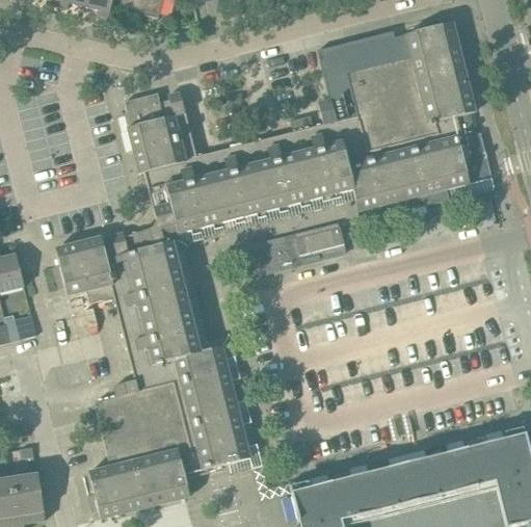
[(85,0),(84,3),(99,6),(98,12),(109,15),(112,0),(85,0)]
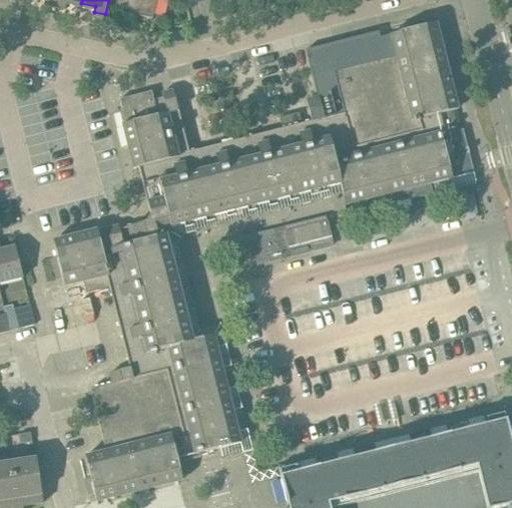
[(116,0),(115,6),(153,15),(156,0),(116,0)]
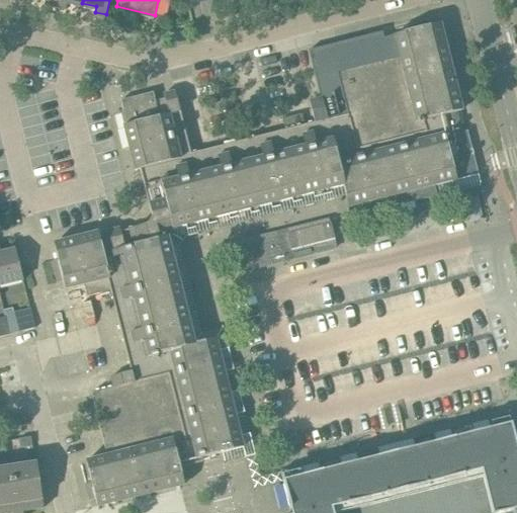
[(167,227),(343,182),(348,203),(360,200),(373,208),(482,181),(482,179),(481,180),(467,126),(463,124),(458,107),(462,106),(463,106),(441,19),(436,20),(432,21),(431,16),(415,20),(416,25),(406,28),(404,23),(310,48),(322,96),(312,98),(317,118),(306,121),(303,109),(283,114),(286,125),(191,150),(176,87),(164,90),(166,95),(156,97),(156,96),(154,88),(121,96),(121,97),(122,101),(124,106),(123,107),(122,109),(125,121),(124,121),(136,166),(141,165),(153,214),(152,216),(151,218),(149,221),(148,221),(142,223),(121,228),(120,224),(117,225),(112,226),(108,227),(110,232),(100,235),(99,228),(54,239),(66,285),(85,280),(88,292),(111,286),(132,367),(112,372),(114,382),(92,389),(107,451),(87,456),(98,503),(185,481),(180,459),(244,443),(217,335),(210,336),(205,337),(200,339),(195,340),(167,227)]
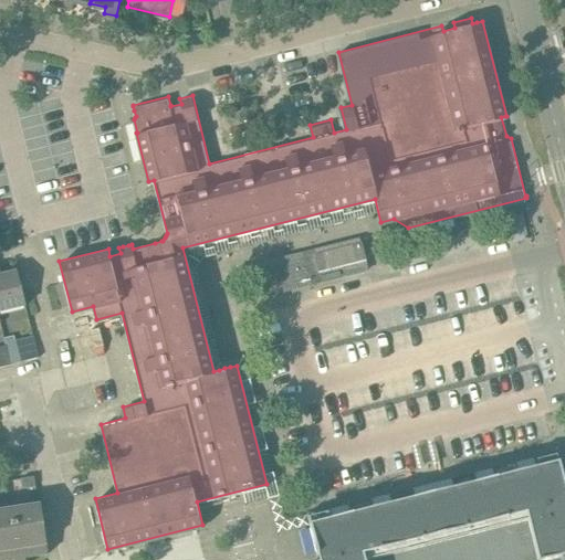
[(339,242),(278,257),(284,286),(368,264),(365,250),(362,238),(359,238),(359,235),(338,241),(339,242)]
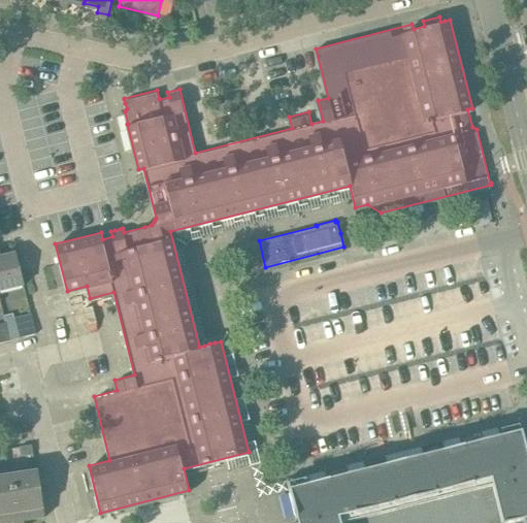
[(0,248),(0,287),(25,282),(17,250),(1,254),(0,248)]
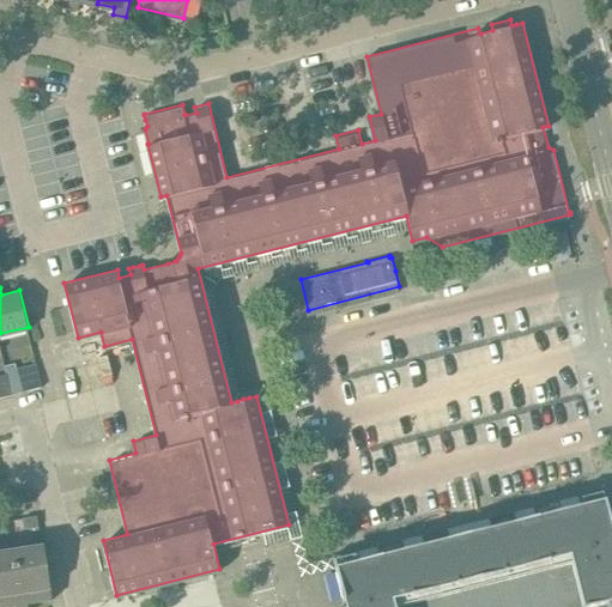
[(5,362),(7,370),(12,390),(42,383),(36,358),(17,364),(16,358),(5,362)]
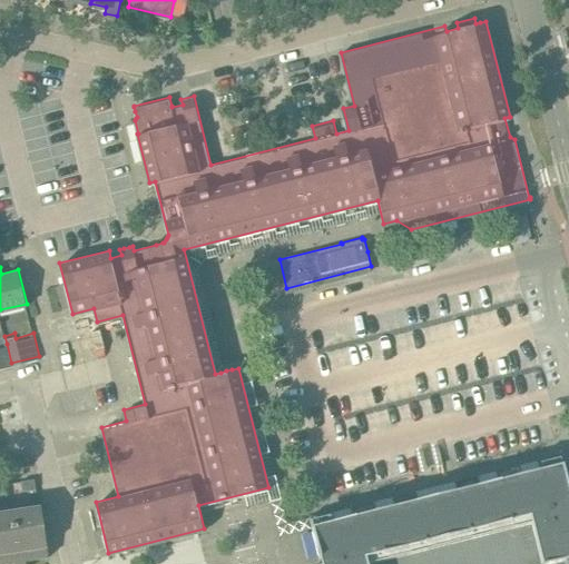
[(0,365),(11,363),(7,344),(0,345),(0,365)]
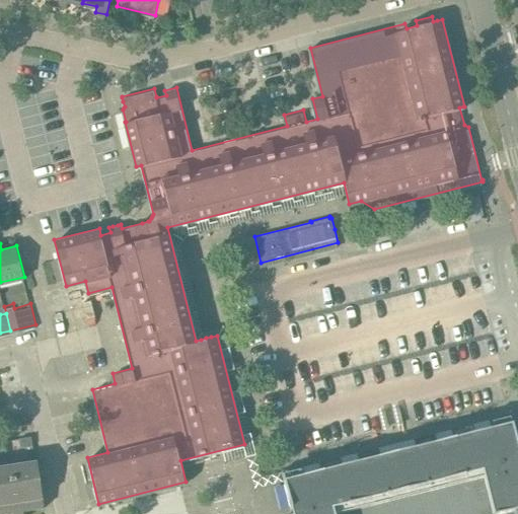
[(17,411),(19,423),(27,422),(26,410),(17,411)]
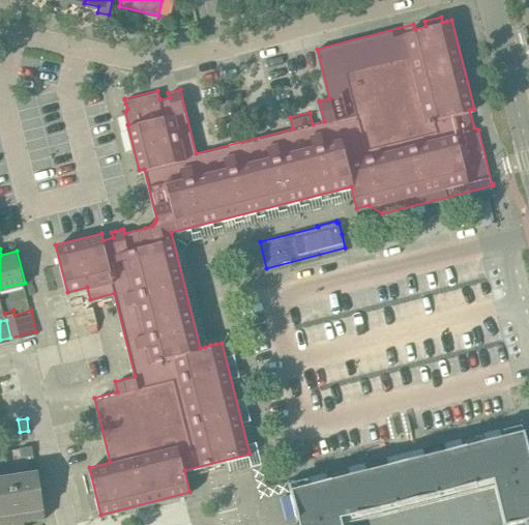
[(9,420),(11,433),(20,432),(18,419),(9,420)]
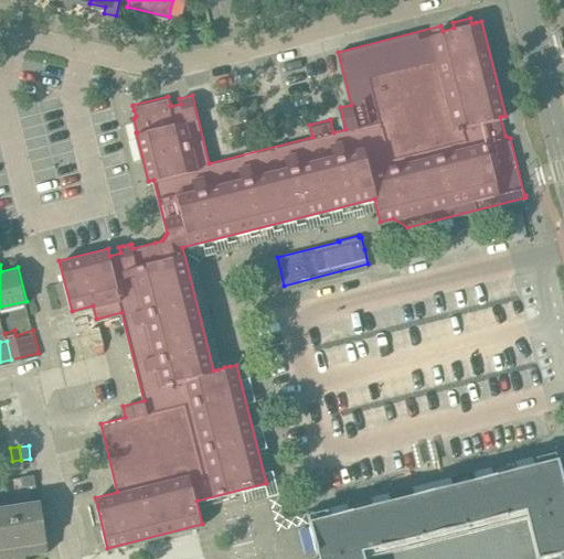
[(12,461),(10,448),(0,450),(2,463),(12,461)]
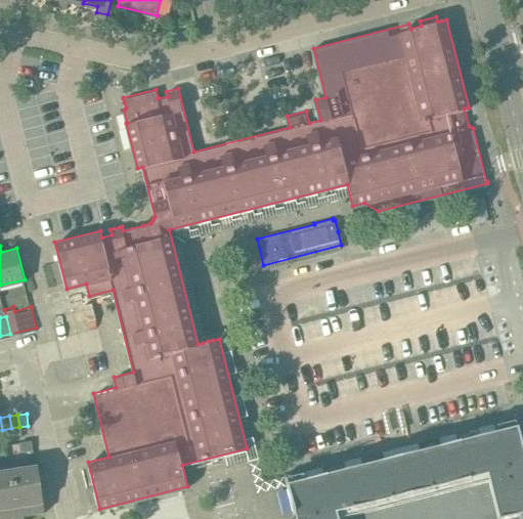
[(520,432),(518,425),(287,482),(296,518),(293,518),(522,518),(522,440),(521,435),(520,432)]
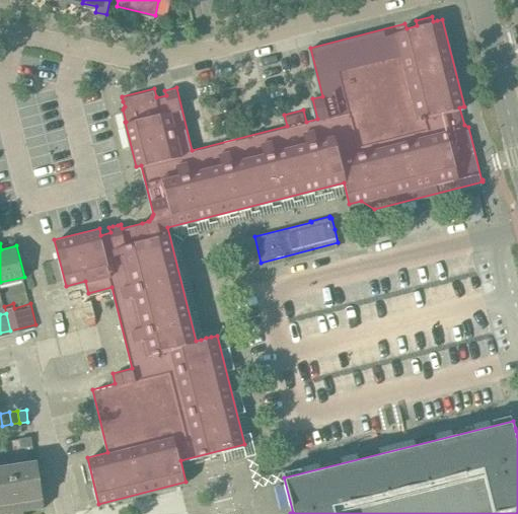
[(33,442),(31,433),(19,435),(21,444),(33,442)]
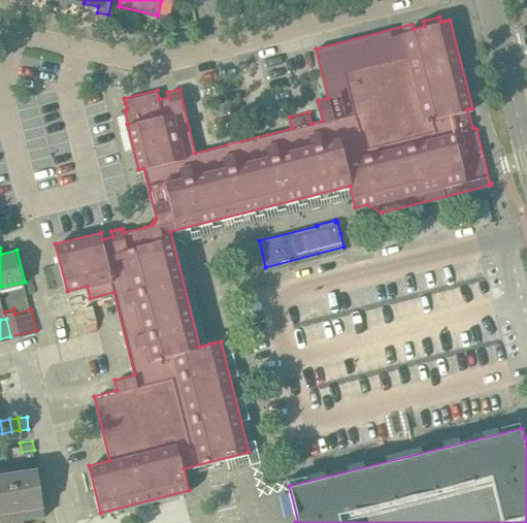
[(45,514),(38,468),(0,474),(0,520),(13,518),(13,522),(25,522),(24,517),(45,514)]
